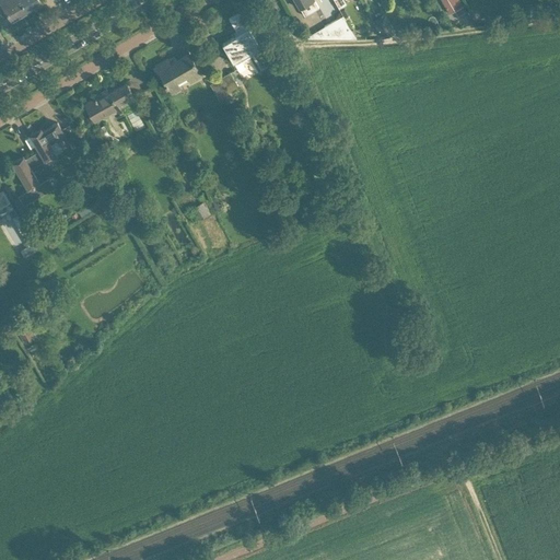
[(12,19),(26,11),(20,0),(0,0),(12,20),(12,19)]
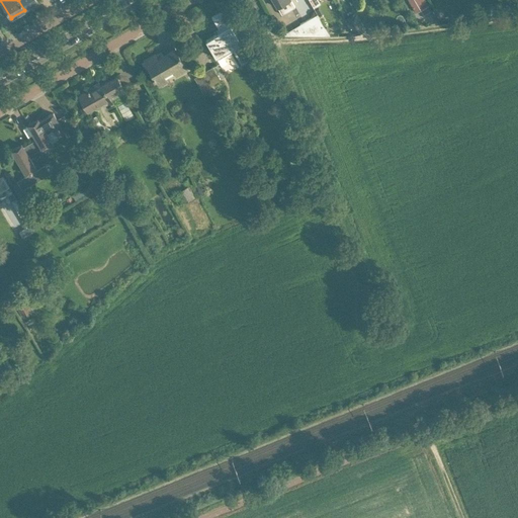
[(18,0),(24,10),(37,2),(38,2),(36,0),(18,0)]
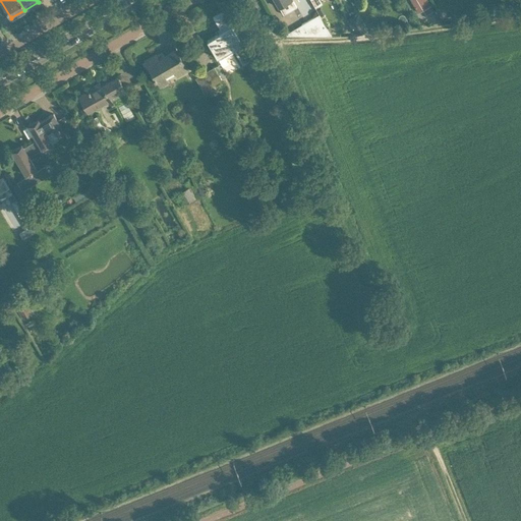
[(296,7),(292,0),(275,0),(284,14),(296,7)]
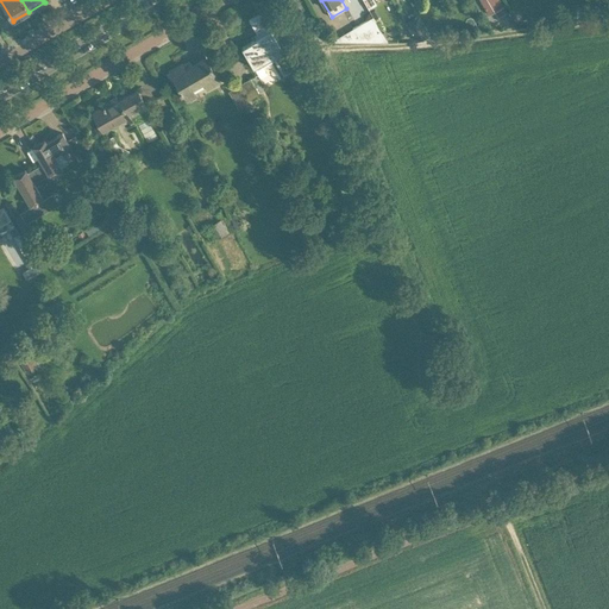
[(498,0),(489,0),(483,5),(489,16),(495,12),(498,18),(507,13),(498,0)]
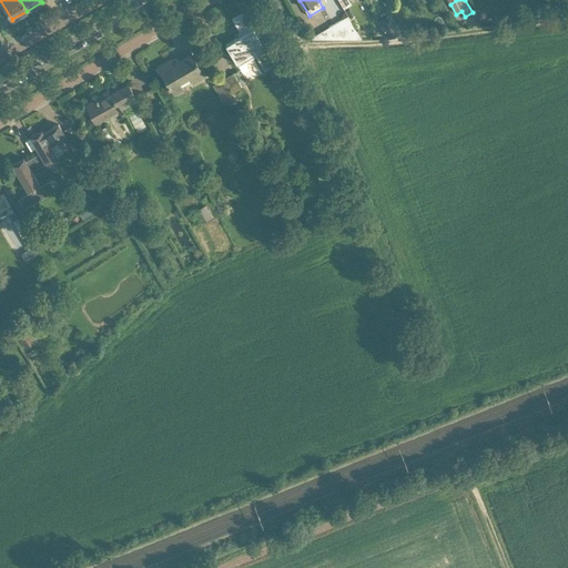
[(236,63),(255,52),(257,58),(259,58),(265,69),(280,60),(282,64),(283,63),(270,41),(271,41),(271,40),(262,44),(257,37),(260,36),(245,11),(232,19),(242,34),(225,44),(236,63)]
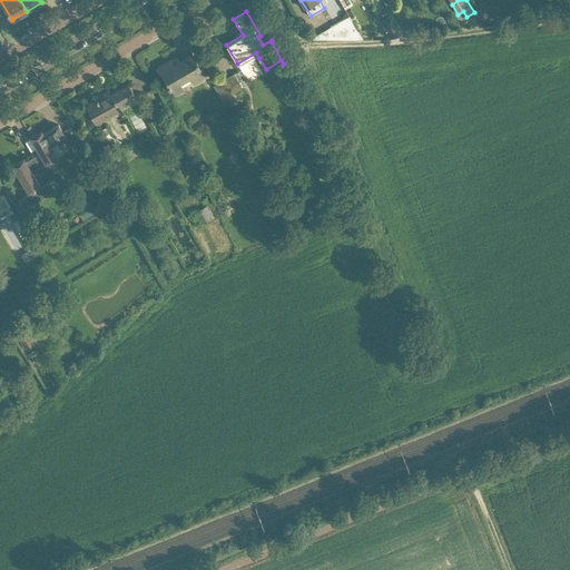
[(362,39),(363,39),(350,16),(327,27),(334,39),(362,39)]
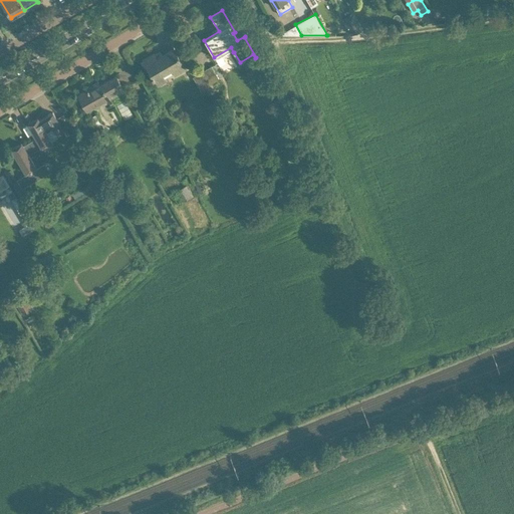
[(344,23),(350,34),(362,30),(355,17),(344,23)]
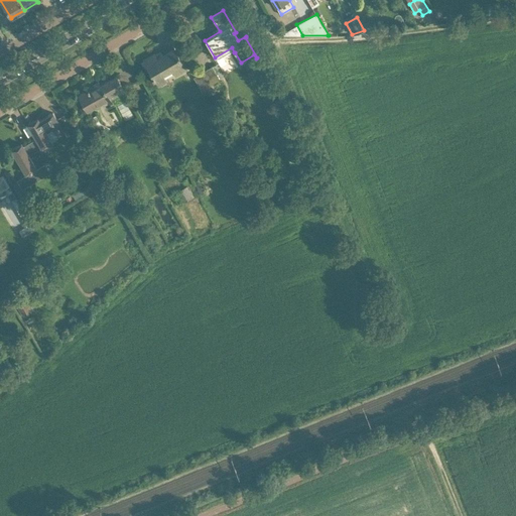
[(154,53),(143,59),(153,76),(152,77),(153,79),(154,79),(155,79),(156,78),(162,75),(163,75),(172,70),(176,76),(186,70),(183,65),(174,47),(173,48),(162,55),(157,58),(155,53),(154,53)]
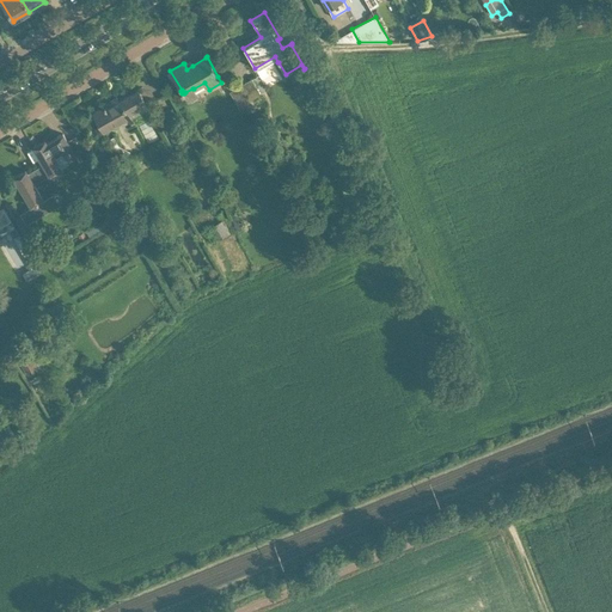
[(251,79),(240,85),(248,101),(261,93),(251,79)]
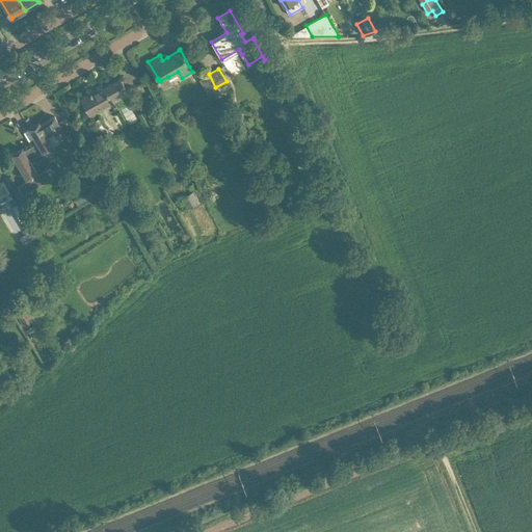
[(209,74),(200,80),(210,98),(218,92),(215,87),(209,74)]
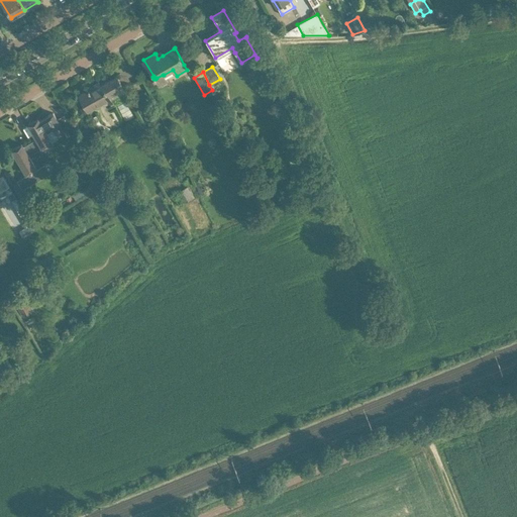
[(90,87),(76,95),(95,126),(112,116),(109,110),(114,107),(124,124),(136,116),(132,109),(150,98),(145,87),(129,96),(116,74),(114,75),(113,74),(91,87),(90,87)]
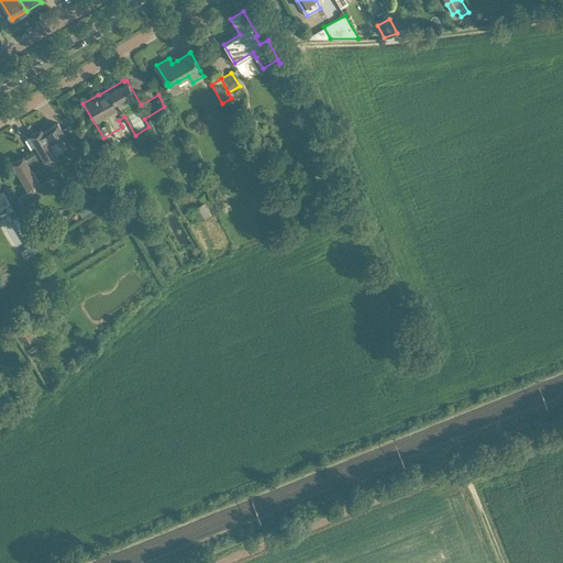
[(37,131),(31,135),(40,151),(45,162),(46,162),(54,157),(58,155),(53,146),(52,147),(50,143),(64,134),(63,131),(57,123),(43,131),(42,129),(41,129),(40,130),(37,131)]
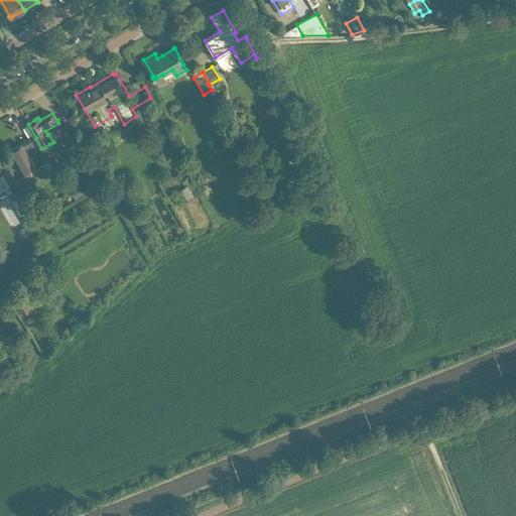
[(21,143),(20,144),(12,149),(27,174),(17,180),(22,189),(55,170),(49,161),(36,169),(35,168),(28,155),(41,148),(36,138),(23,146),(21,143)]
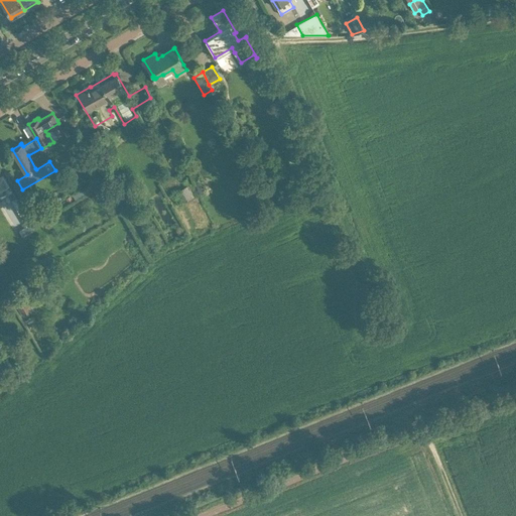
[(2,175),(0,176),(0,191),(9,186),(2,175)]
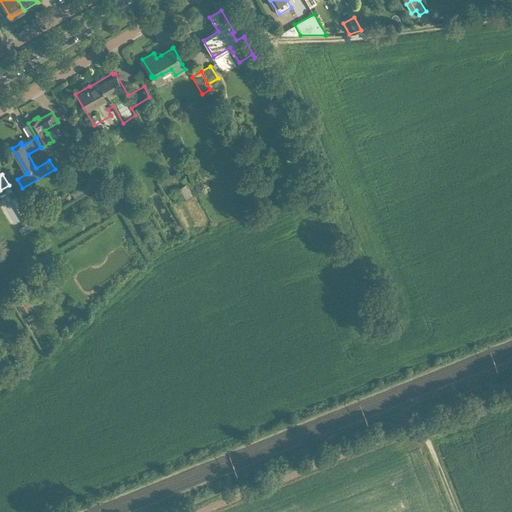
[(202,176),(192,181),(198,193),(208,188),(202,176)]
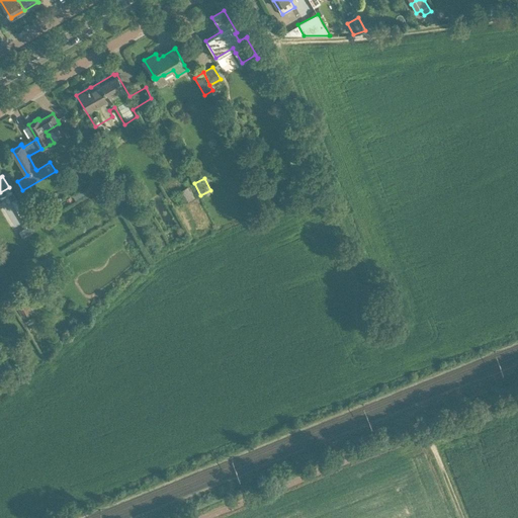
[(73,194),(76,199),(93,189),(90,184),(73,194)]
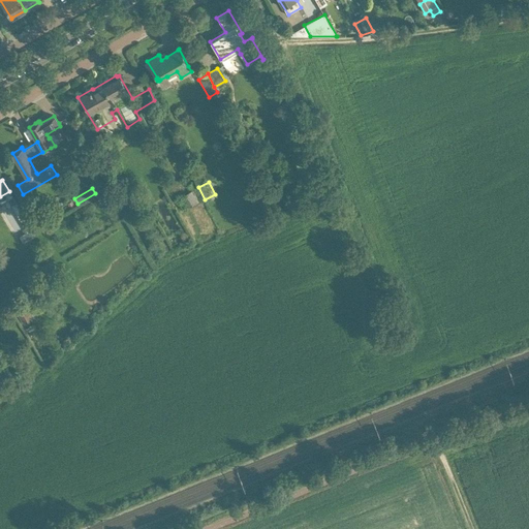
[(192,190),(180,196),(186,209),(198,203),(192,190)]
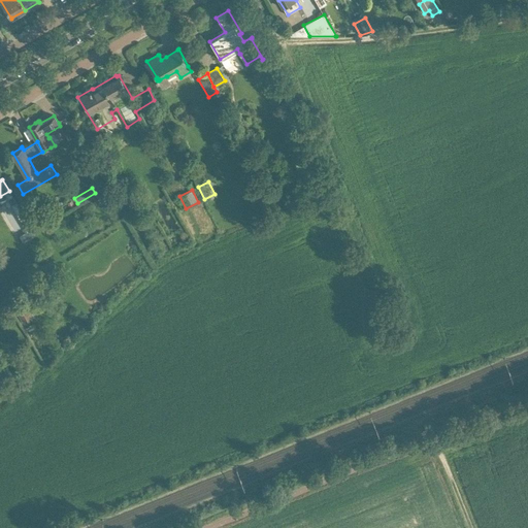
[(42,212),(36,217),(41,224),(46,221),(42,212)]
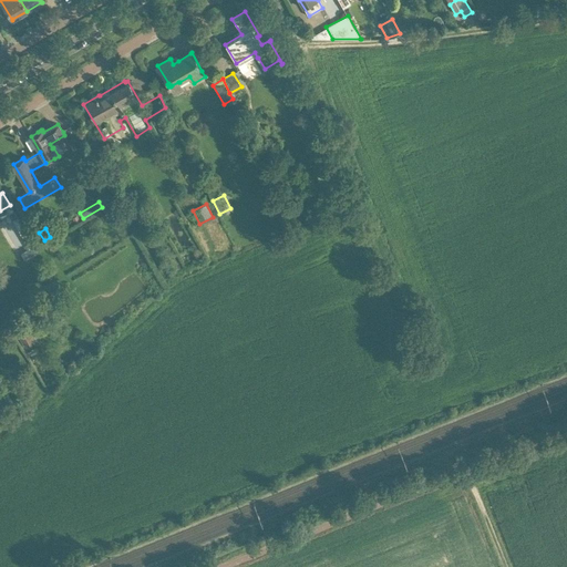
[(26,344),(33,339),(26,328),(18,332),(26,344)]
